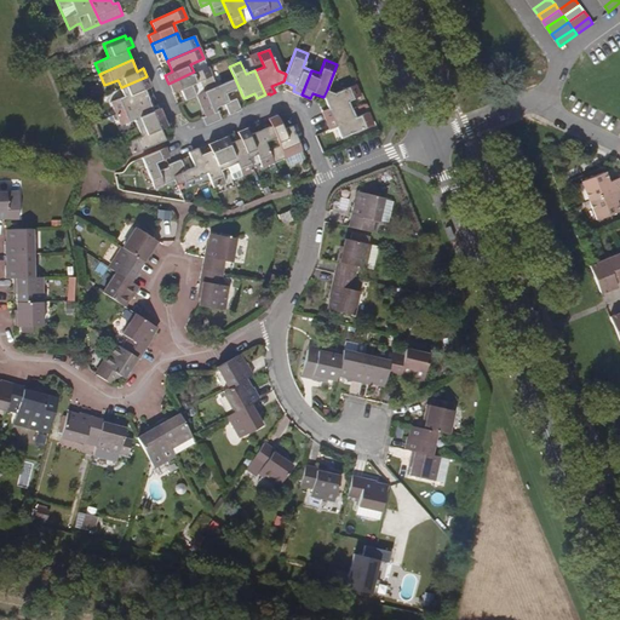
[(196,96),(204,92),(216,87),(207,67),(194,72),(168,84),(172,92),(179,89),(184,101),(195,96),(196,96)]
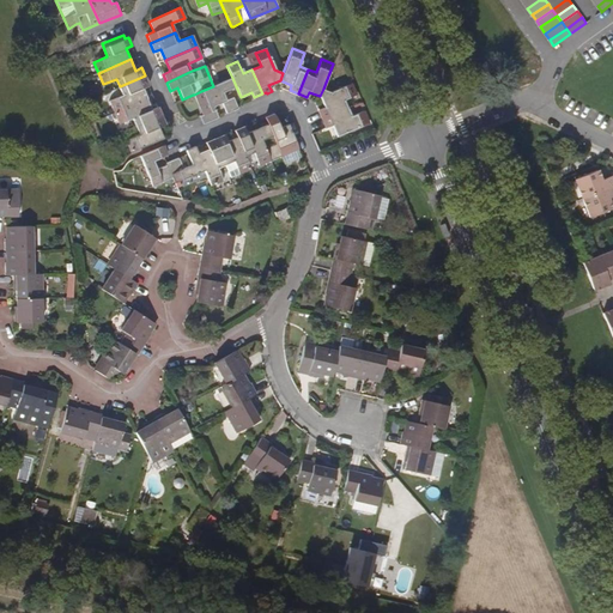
[(149,85),(145,76),(120,86),(123,96),(110,101),(115,113),(147,98),(143,87),(149,85)]
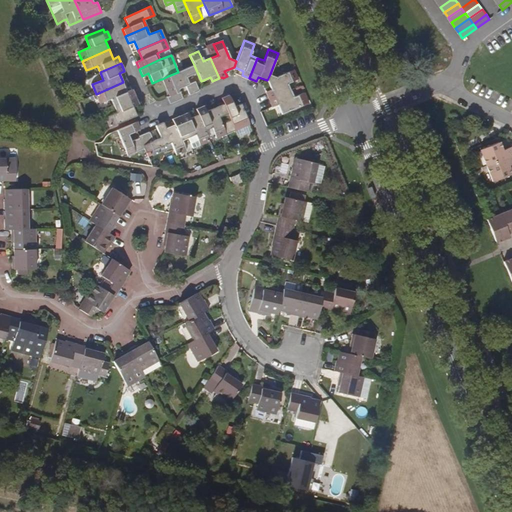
[(199,91),(198,89),(194,82),(188,84),(185,77),(197,72),(194,65),(178,72),(168,76),(162,79),(170,96),(179,92),(178,89),(185,86),(189,95),(199,91)]
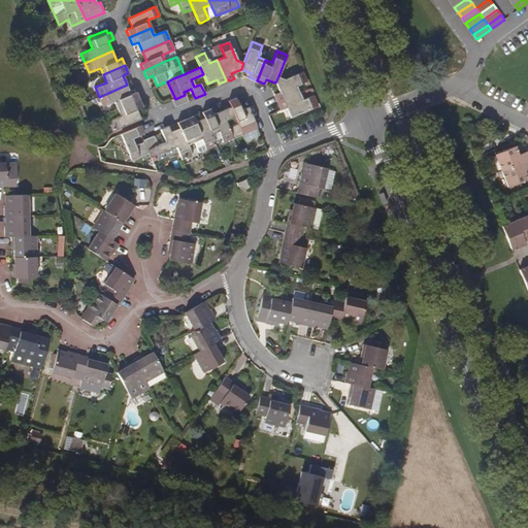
[(274,95),(277,102),(299,93),(296,86),(307,80),(303,71),(285,79),(278,76),(275,83),(281,93),(274,95)]
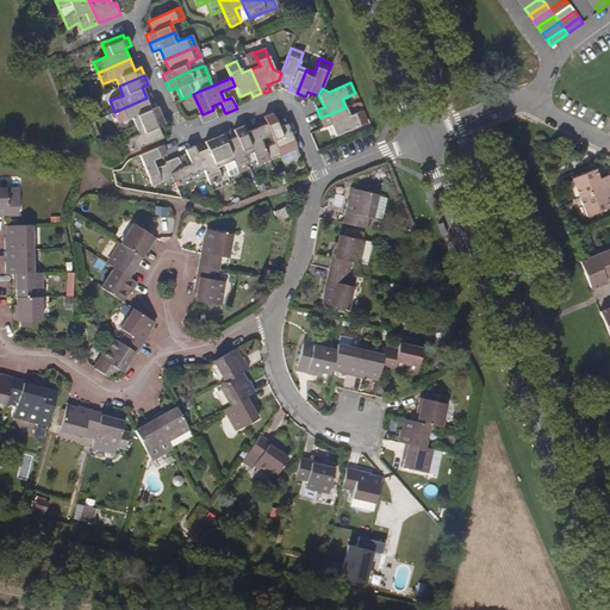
[(161,114),(159,107),(151,110),(147,98),(114,112),(119,123),(132,117),(136,125),(161,114)]
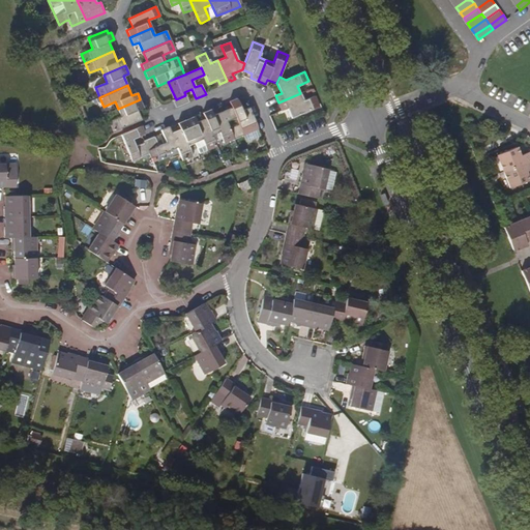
[(278,102),(282,111),(287,109),(291,117),(318,106),(314,96),(303,100),(300,93),(278,102)]
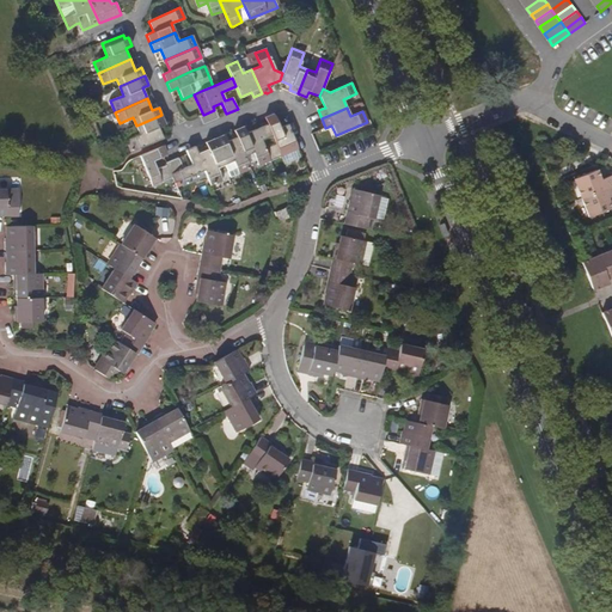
[(203,124),(218,117),(214,110),(203,115),(200,116),(203,124)]
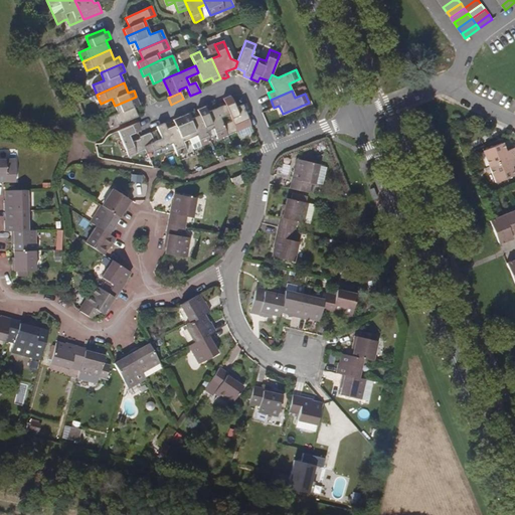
[(251,125),(243,105),(235,108),(230,96),(229,96),(223,98),(225,105),(217,108),(221,118),(228,115),(231,121),(223,125),(227,135),(251,125)]
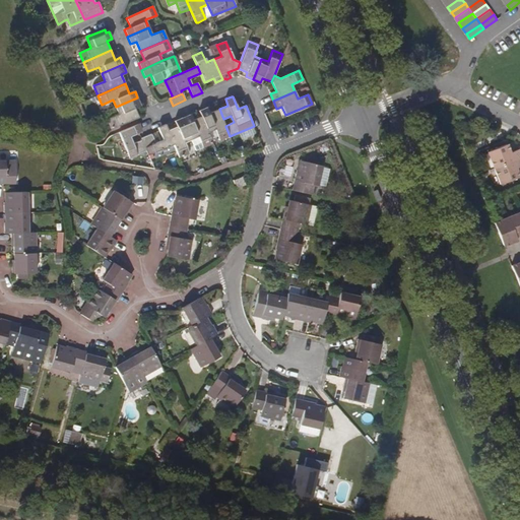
[(112,127),(139,116),(135,107),(140,105),(137,98),(116,107),(119,114),(108,118),(112,127)]
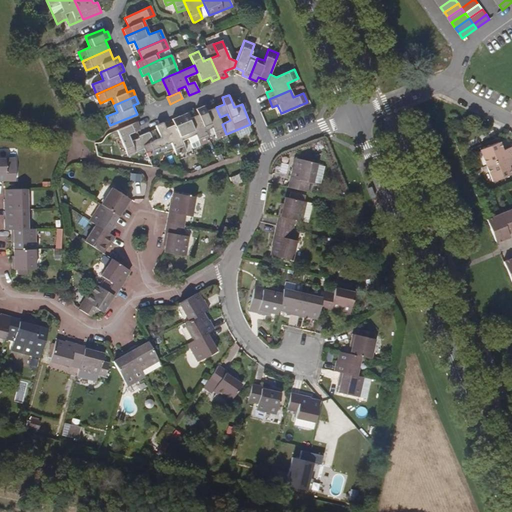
[(204,105),(196,108),(198,115),(205,130),(212,127),(217,138),(226,134),(222,124),(220,117),(216,107),(206,111),(204,105)]
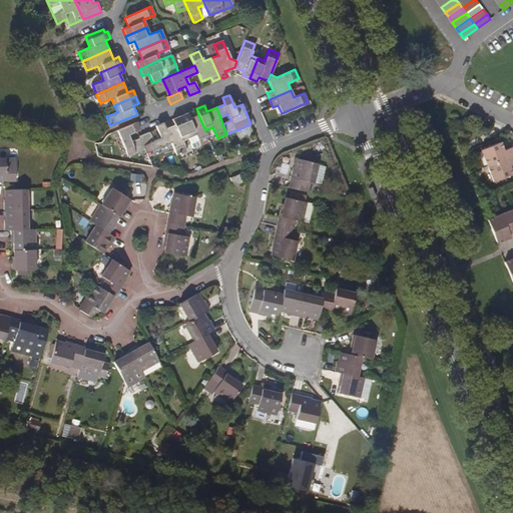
[(186,112),(179,115),(189,137),(195,134),(200,145),(209,141),(204,130),(205,130),(198,115),(189,118),(186,112)]
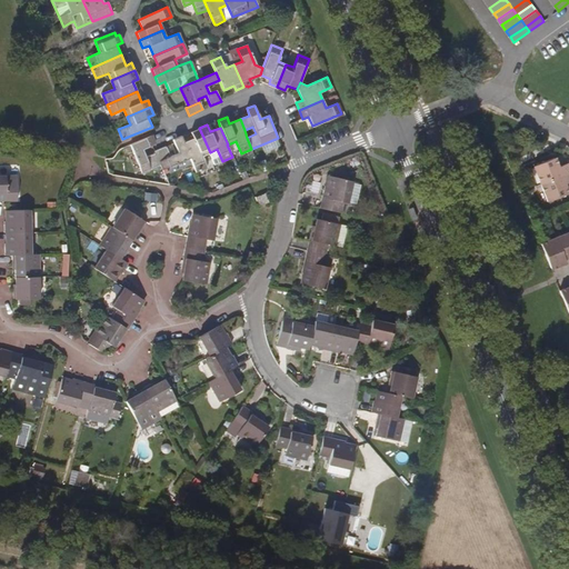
[(199,128),(191,131),(195,138),(185,142),(190,158),(197,171),(207,167),(201,156),(210,152),(199,128)]
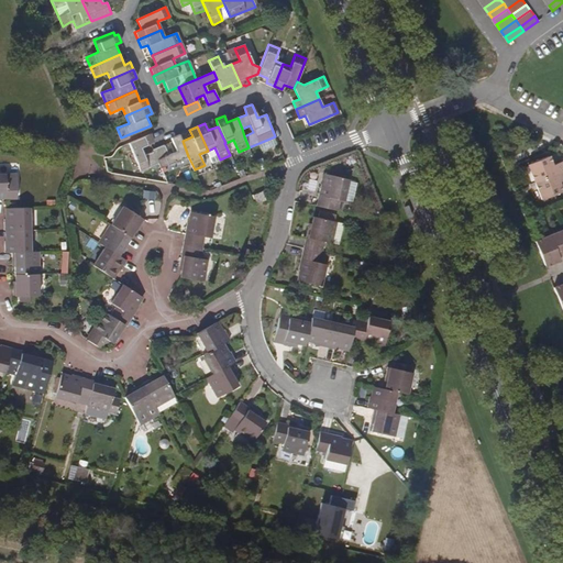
[(131,142),(130,142),(141,169),(159,162),(155,151),(145,155),(142,146),(152,143),(154,142),(151,133),(131,142)]
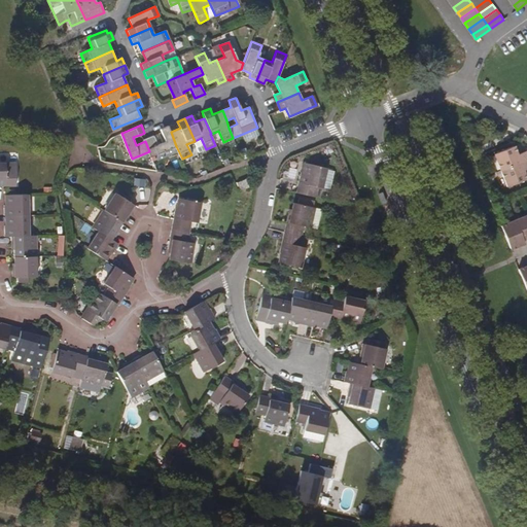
[(161,129),(163,132),(166,141),(159,144),(153,135),(144,139),(145,141),(149,151),(151,156),(176,146),(171,132),(168,126),(161,129)]
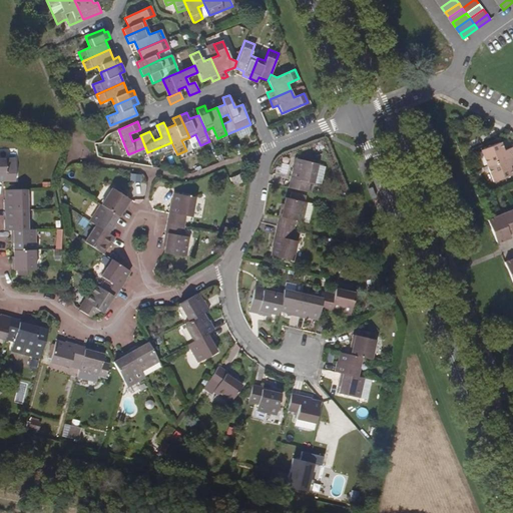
[(489,167),(512,156),(512,147),(504,150),(501,143),(482,151),(489,167)]
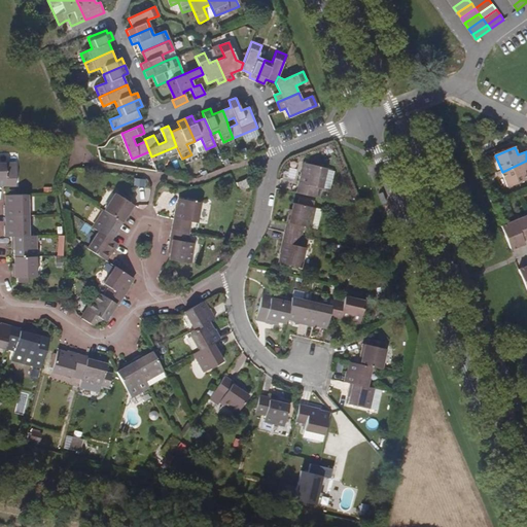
[(526,161),(502,172),(508,187),(526,180),(526,175),(526,172),(526,171),(526,161)]
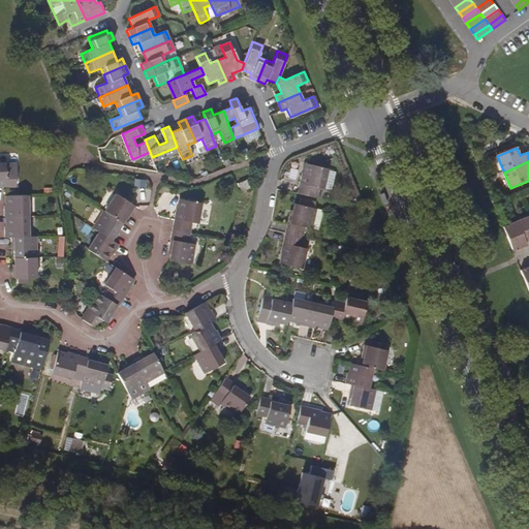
[(298,193),(315,197),(318,188),(331,190),(335,169),(307,164),(305,174),(303,174),(298,193)]
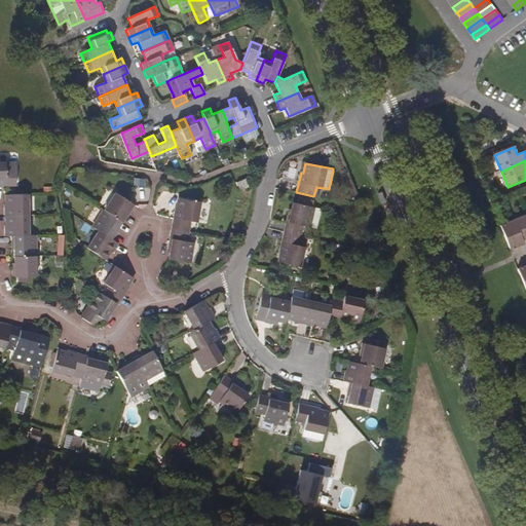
[(249,187),(246,179),(237,182),(240,190),(249,187)]
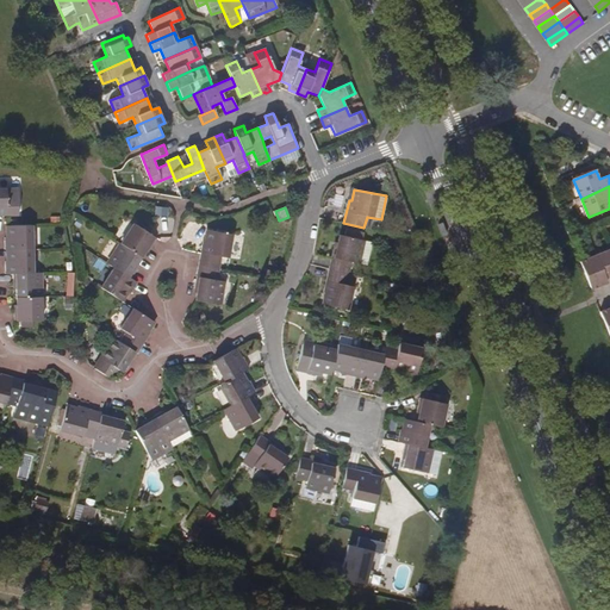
[(150,249),(157,238),(134,224),(122,243),(142,256),(148,247),(150,249)]
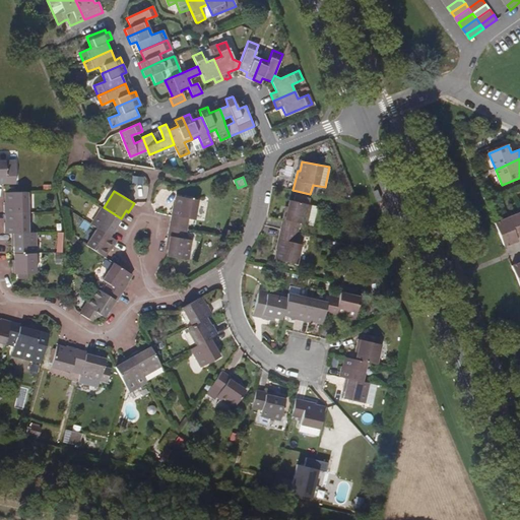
[(27,192),(19,192),(6,192),(6,202),(4,202),(4,212),(7,212),(27,212),(27,192)]
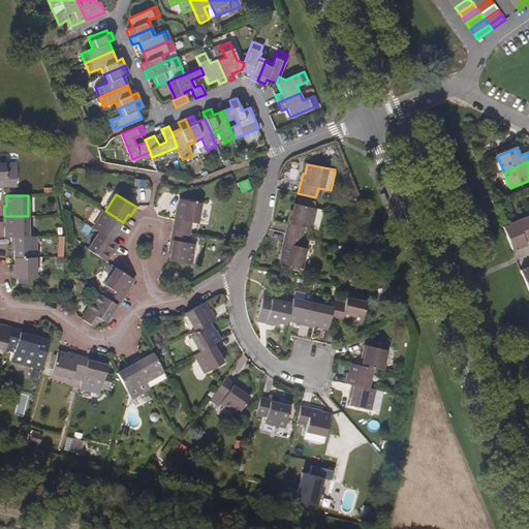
[(173,229),(190,232),(192,222),(198,223),(201,204),(181,199),(179,209),(177,209),(175,219),(173,229)]
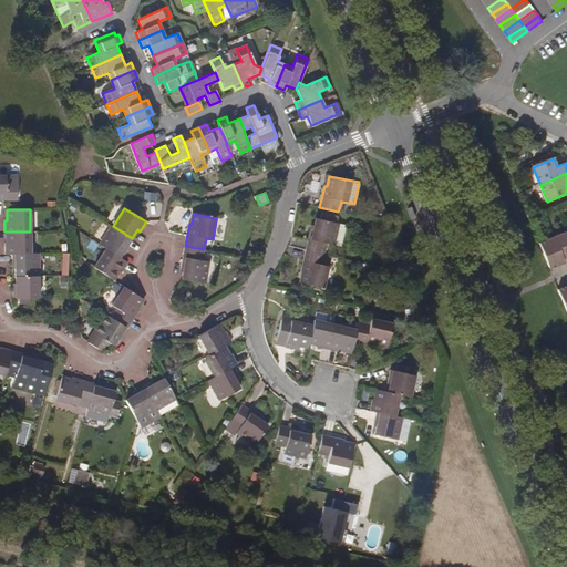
[(306,249),(325,254),(327,244),(333,245),(339,224),(316,218),(313,229),(310,228),(306,249)]
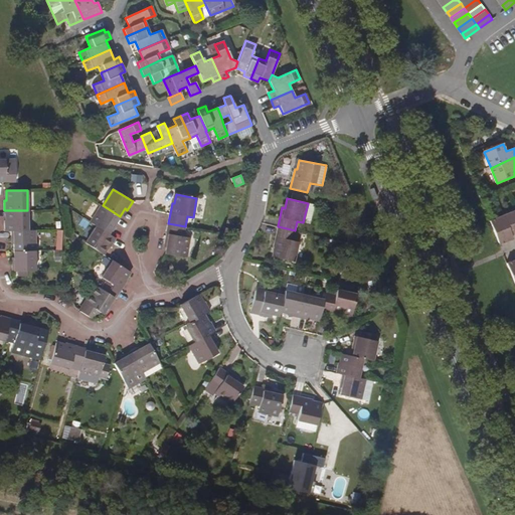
[(92,222),(97,226),(111,234),(117,226),(115,224),(120,216),(103,205),(92,222)]
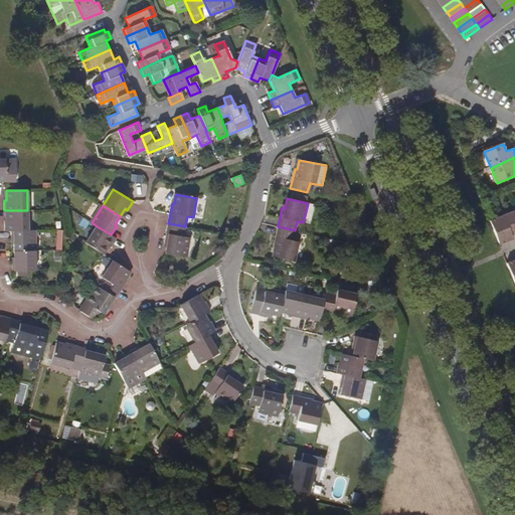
[(27,210),(7,210),(7,220),(5,220),(5,230),(11,230),(27,229),(27,210)]
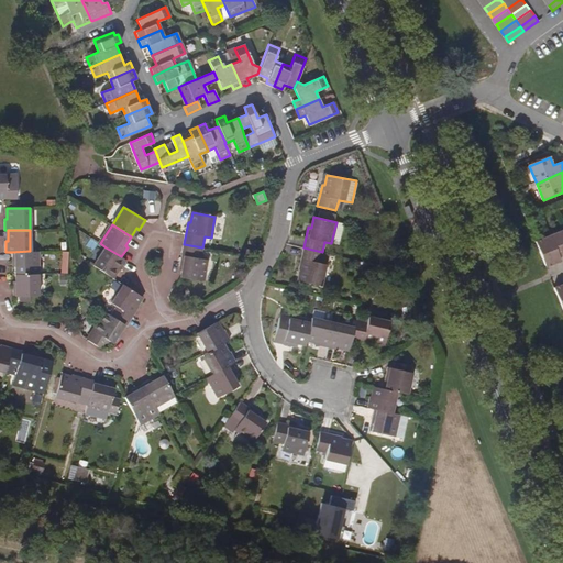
[(562,230),(551,234),(561,257),(562,256),(562,230)]
